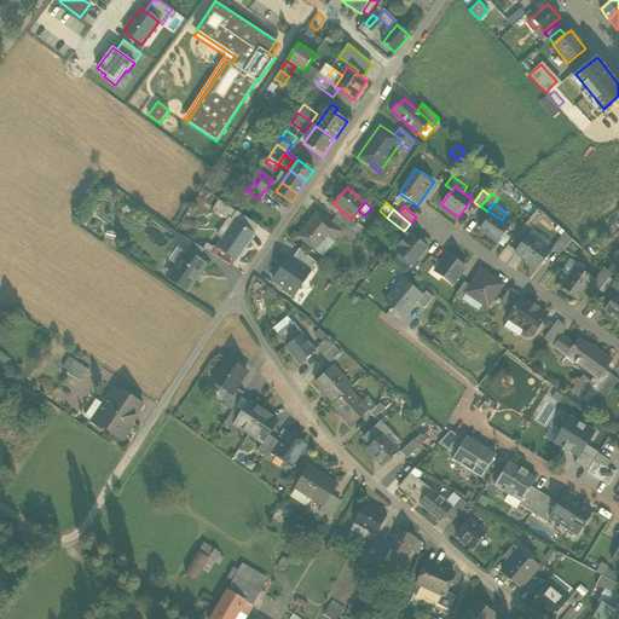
[(337,217),(357,233),(362,227),(357,224),(352,218),(351,219),(343,212),(342,213),(341,210),(336,217),(337,217)]
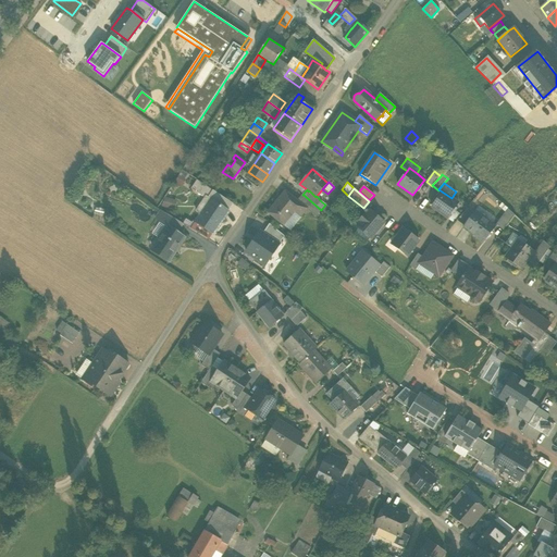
[(327,194),(322,189),(317,196),(321,201),(327,194)]
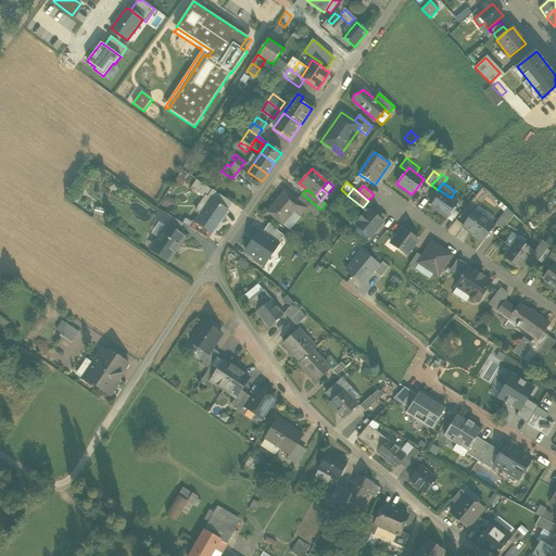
[(213,200),(227,210),(231,202),(212,190),(206,198),(210,200),(212,202),(213,200)]
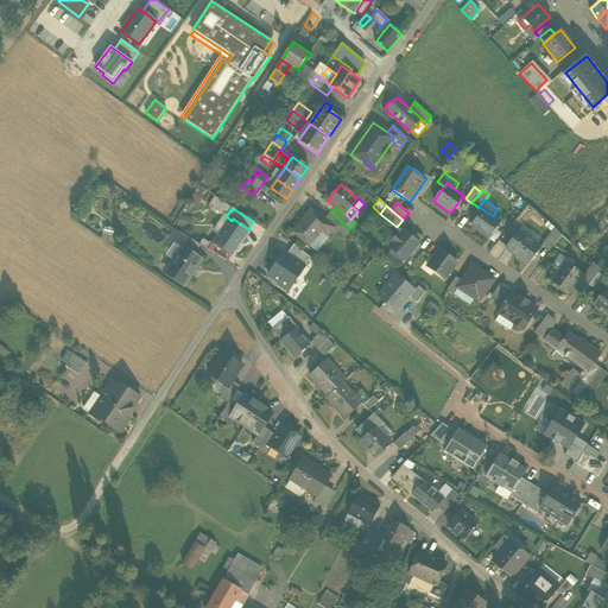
[(470,226),(488,239),(495,230),(500,222),(493,216),(482,209),(470,226)]
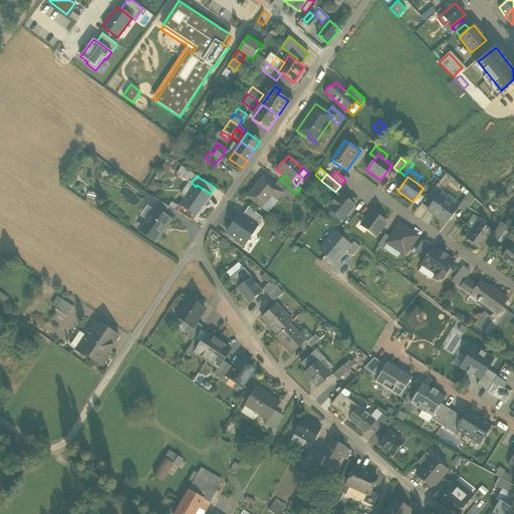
[(259,200),(265,204),(272,196),(278,200),(283,194),(274,187),(263,178),(248,197),(256,204),(259,200)]
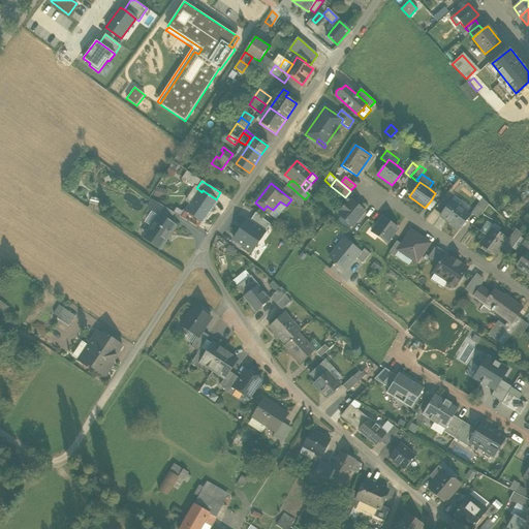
[(288,185),(286,187),(296,194),(291,199),(300,206),(305,199),(288,185)]
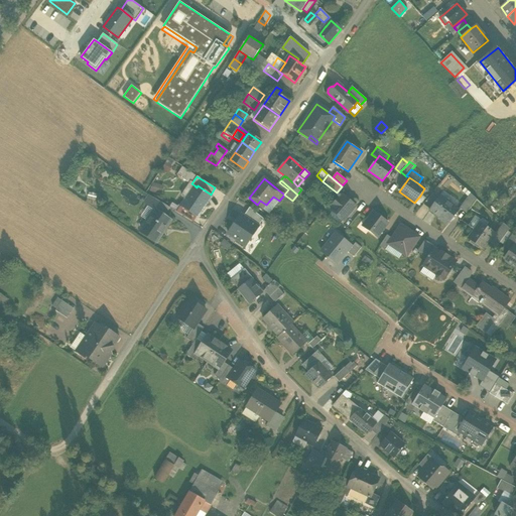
[(161,195),(164,186),(153,181),(150,190),(161,195)]
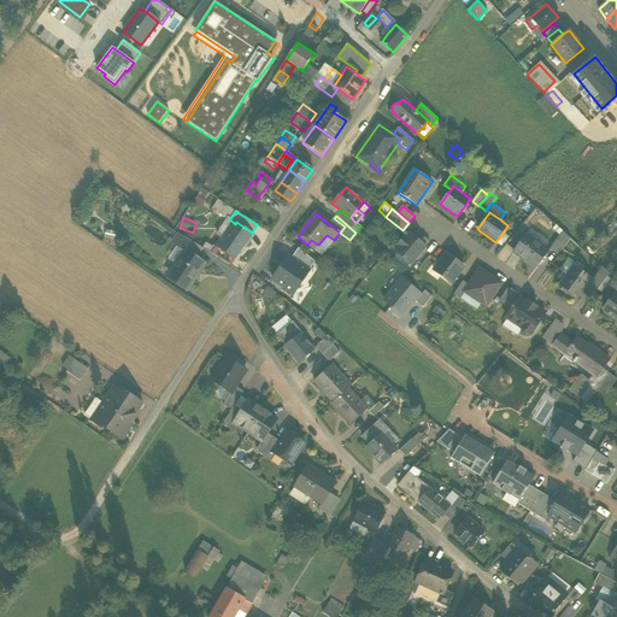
[(329,224),(340,233),(345,227),(334,218),(329,224)]
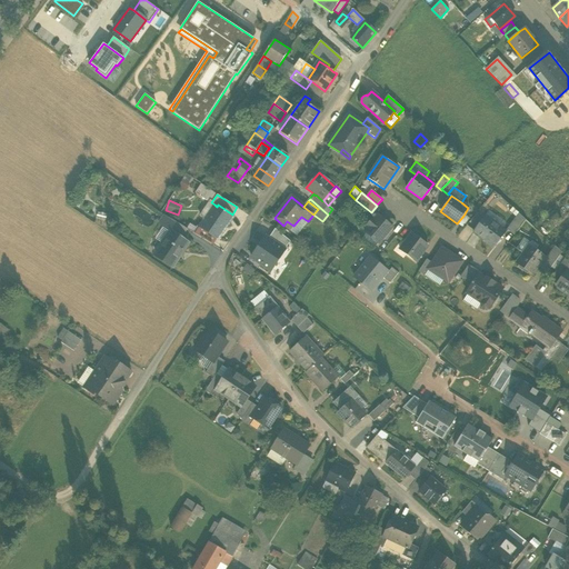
[(217,239),(218,240),(233,216),(232,215),(218,205),(217,207),(208,220),(206,218),(199,227),(217,239)]
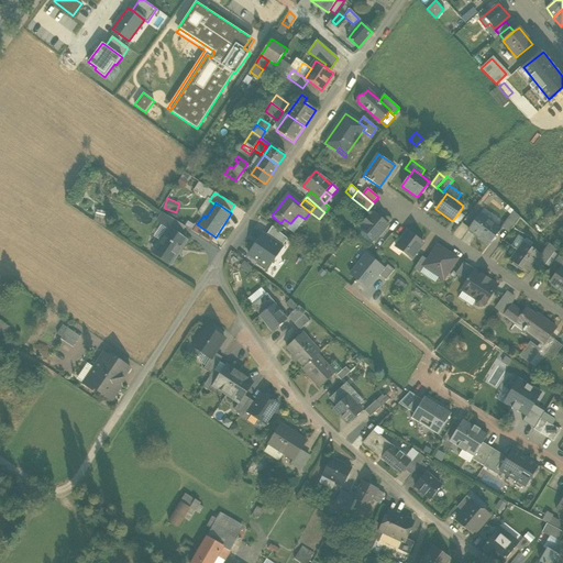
[(212,202),(203,216),(206,218),(214,205),(212,202)]
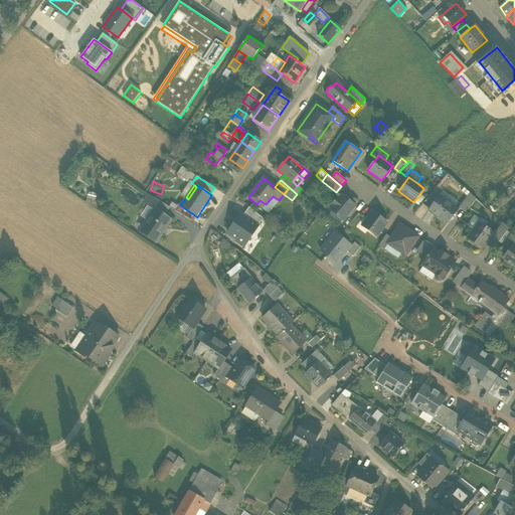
[(439,196),(455,207),(458,202),(443,191),(439,196)]
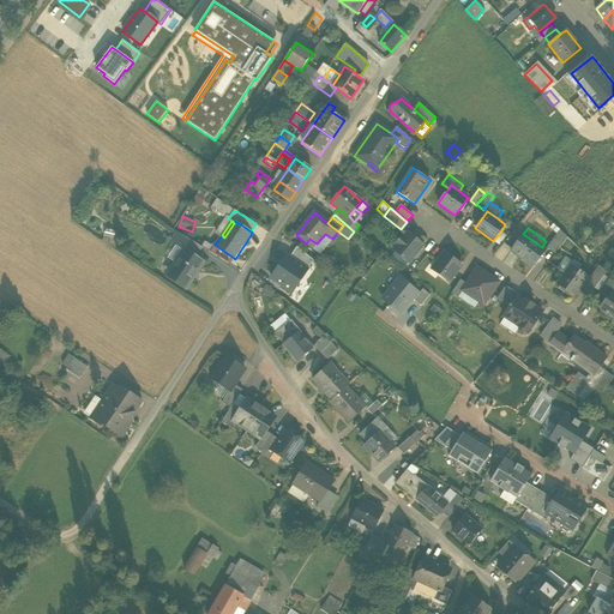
[(548,250),(554,254),(567,238),(560,232),(548,250)]
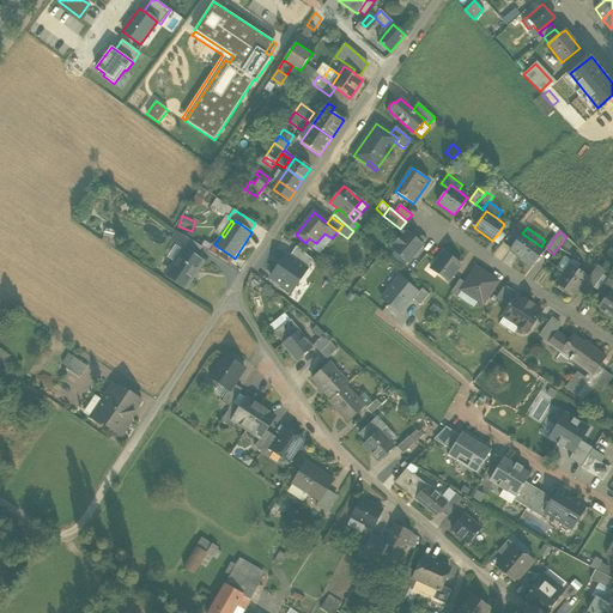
[(184,249),(194,256),(201,247),(189,240),(177,232),(173,240),(186,248),(184,249)]
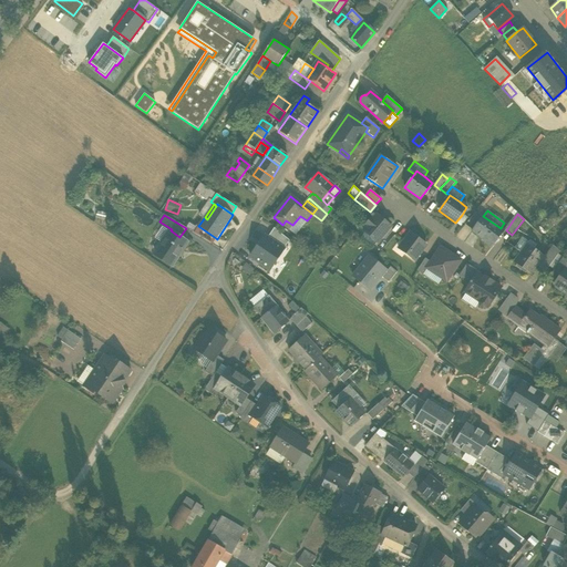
[(364,233),(377,243),(391,226),(378,215),(373,219),(371,218),(366,225),(368,226),(363,232),(364,233)]
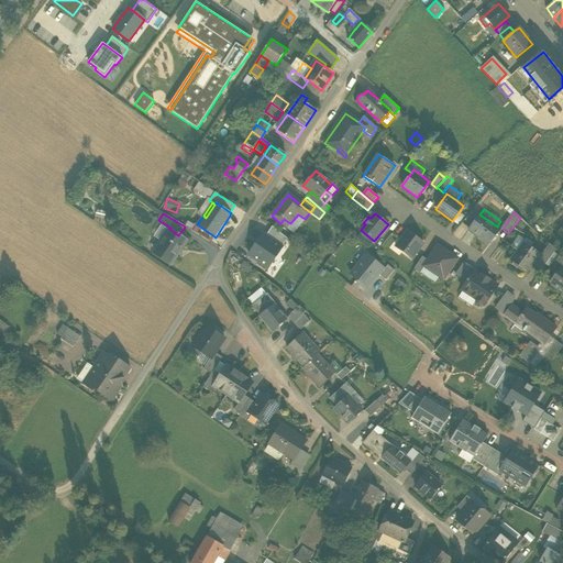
[(465,219),(459,213),(452,221),(452,222),(459,227),(465,219)]
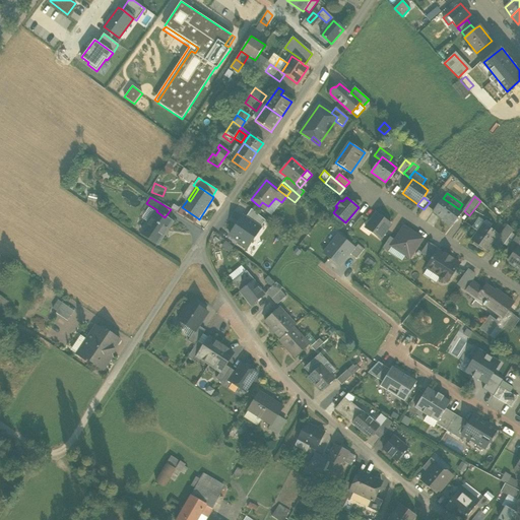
[(275,198),(268,206),(264,210),(270,215),(281,202),(275,198)]
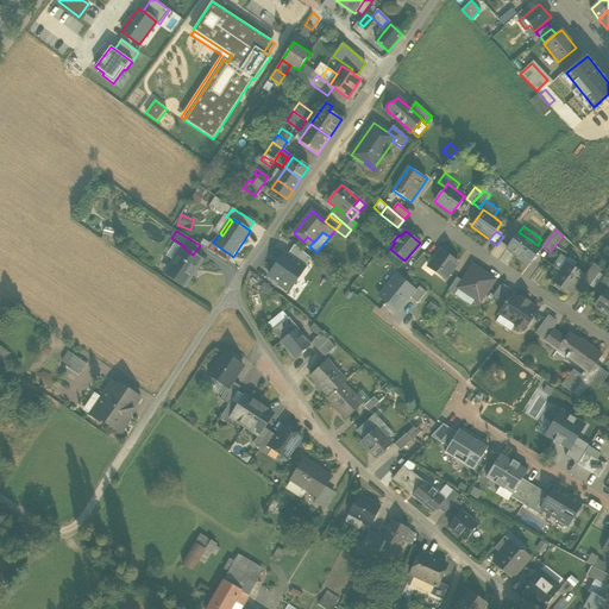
[(519,258),(528,265),(541,249),(538,245),(519,232),(507,249),(520,257),(519,258)]
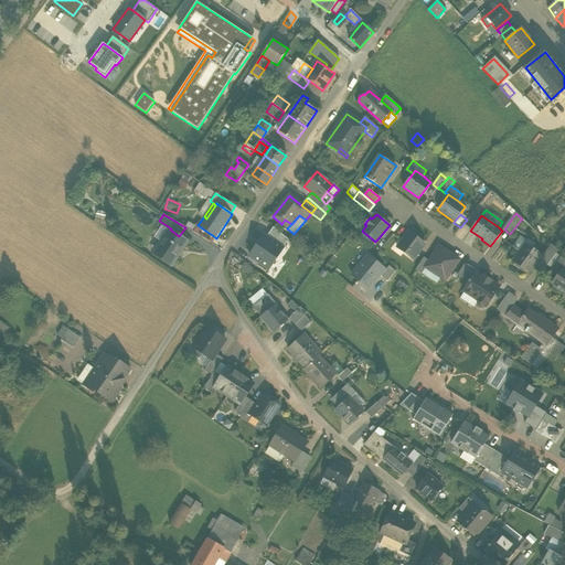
[(281,224),(287,228),(291,224),(285,220),(281,224)]
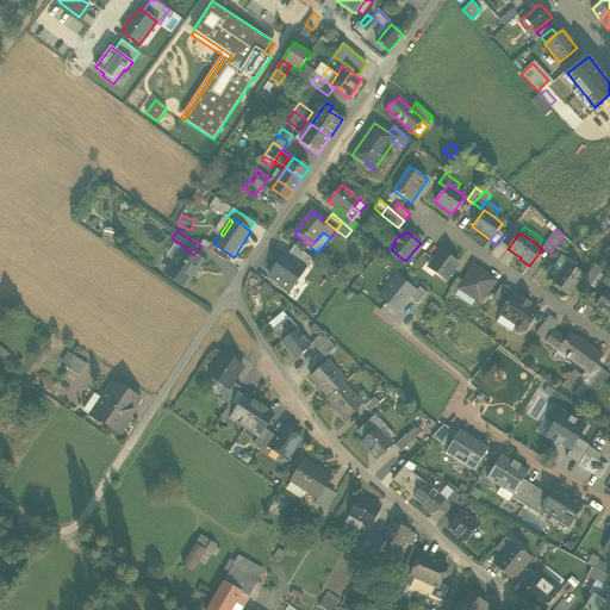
[(209,250),(228,262),(232,256),(213,243),(209,250)]
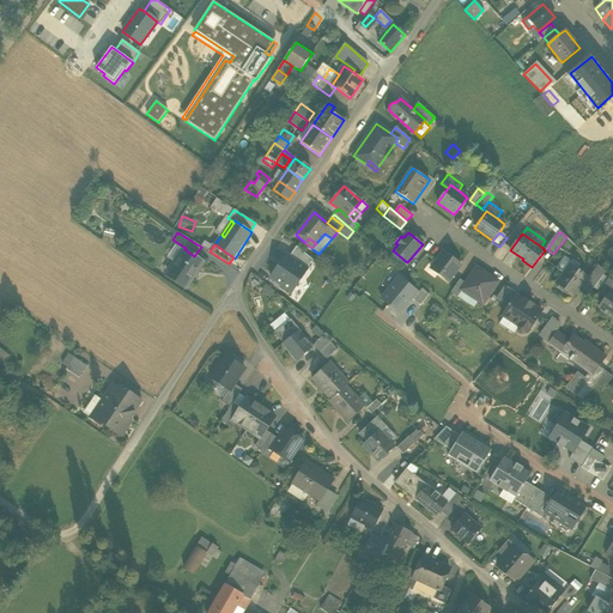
[(168,258),(175,262),(183,250),(175,246),(168,258)]
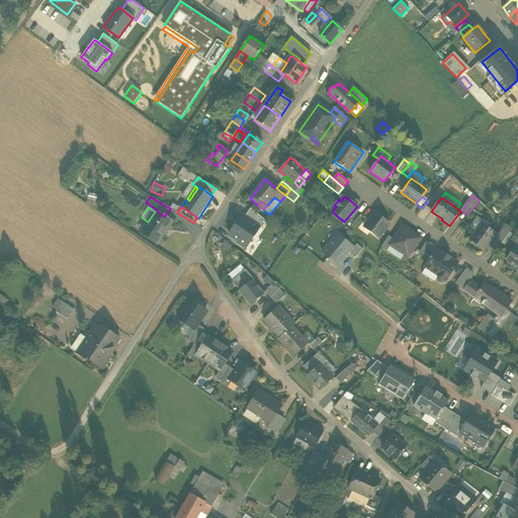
[(250,208),(245,218),(259,228),(264,220),(250,208)]
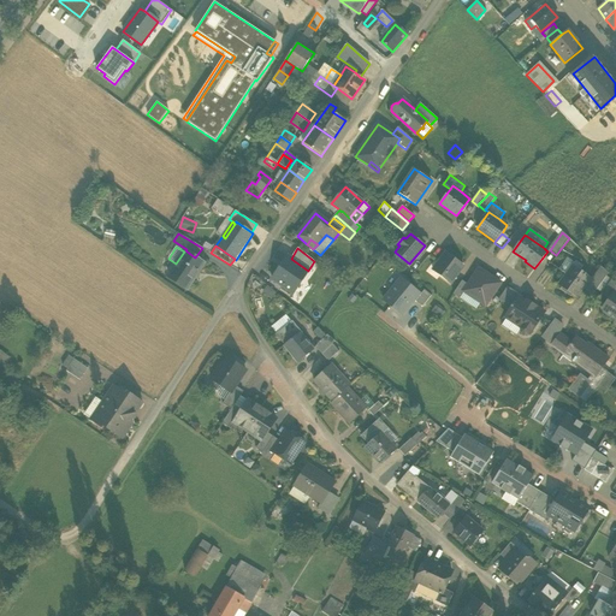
[(182,284),(188,288),(205,264),(195,258),(185,250),(184,250),(184,252),(176,264),(170,273),(183,282),(182,284)]
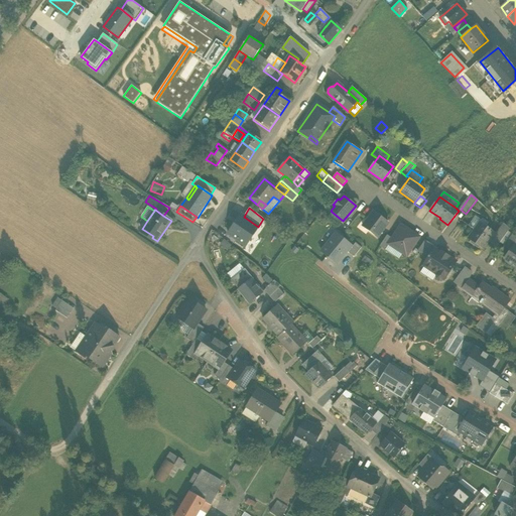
[(339,226),(343,221),(332,212),(328,217),(339,226)]
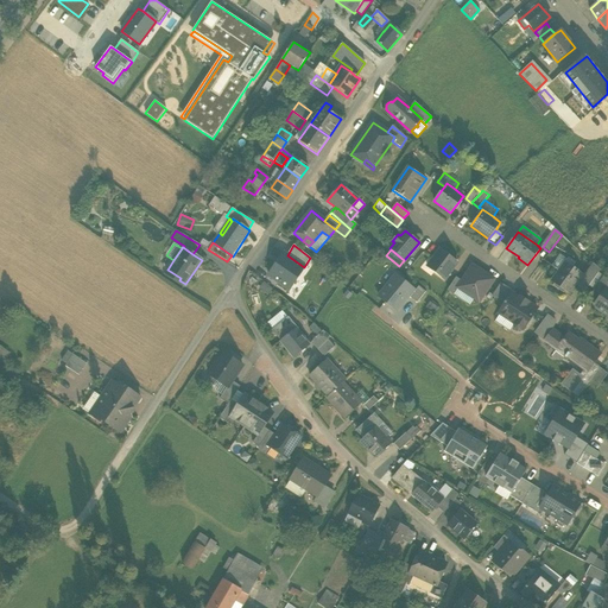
[(426,267),(443,280),(457,263),(441,249),(426,267)]
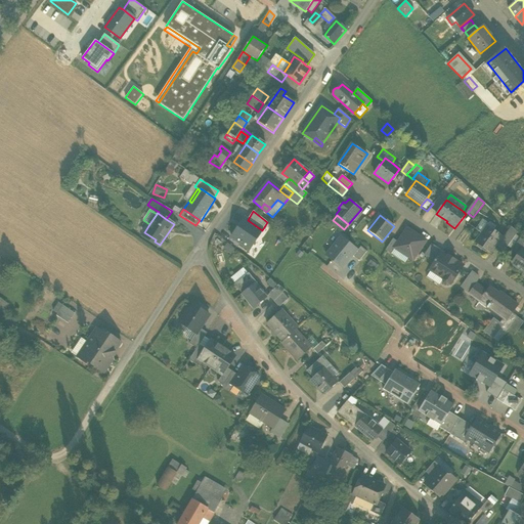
[(254,243),(262,230),(248,220),(245,218),(242,223),(241,223),(235,230),(235,231),(231,237),(239,244),(238,245),(249,251),(255,244),(254,243)]
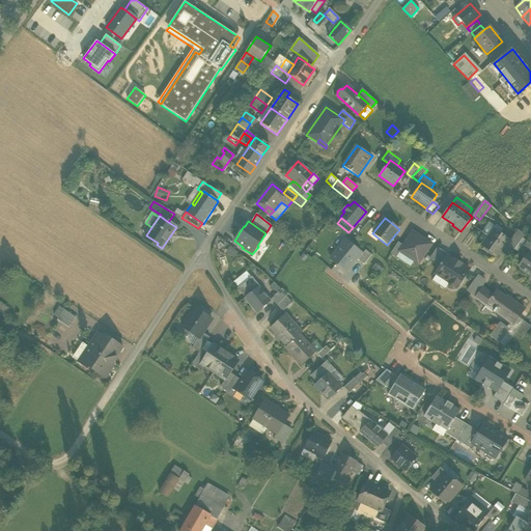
[(487,222),(486,224),(493,229),(496,230),(500,233),(502,229),(496,225),(495,227),(487,222)]
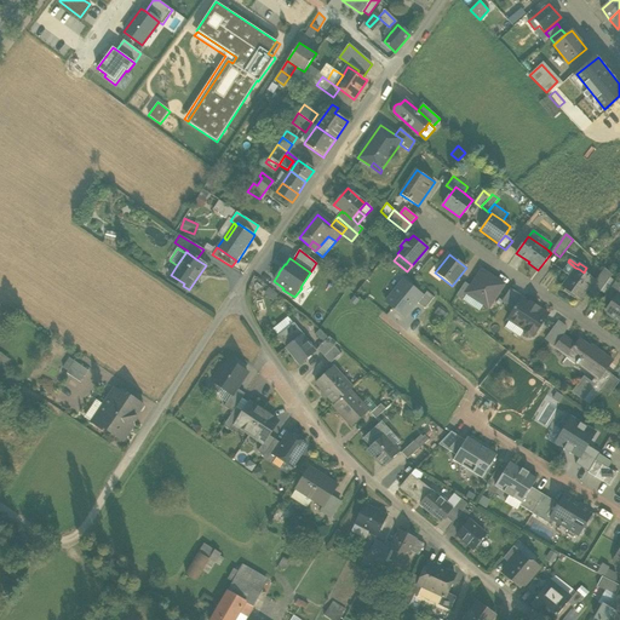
[(562,271),(569,276),(575,268),(568,262),(562,271)]
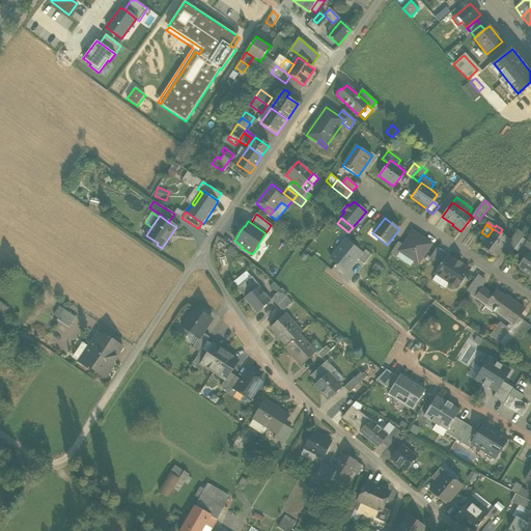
[(490,239),(487,236),(481,245),(497,256),(503,248),(506,250),(509,246),(511,242),(510,242),(508,240),(500,233),(496,230),(490,239)]
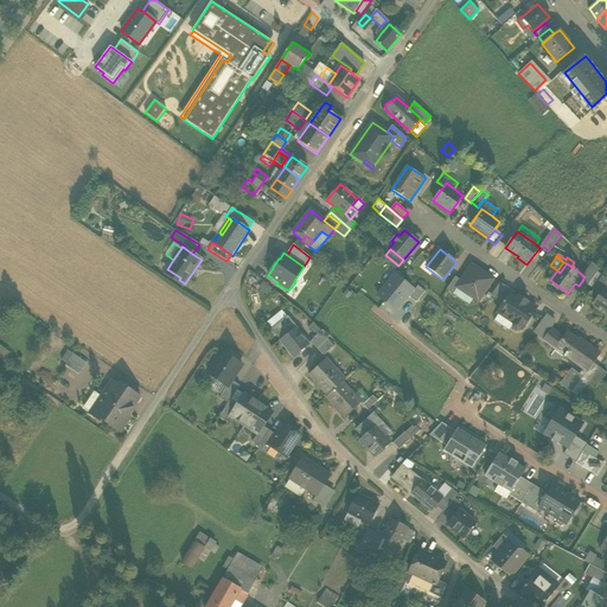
[(582,281),(588,286),(596,273),(599,269),(593,263),(583,276),(585,276),(582,281)]
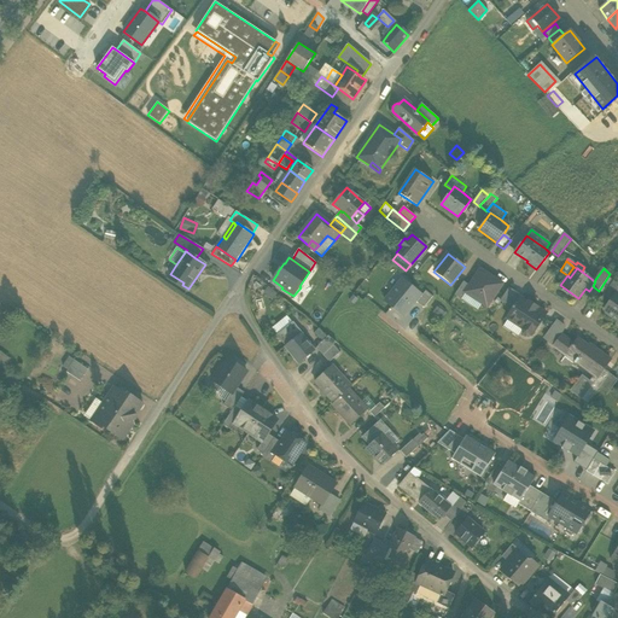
[(482,304),(487,307),(502,284),(481,269),(470,286),(465,292),(465,293),(482,304)]
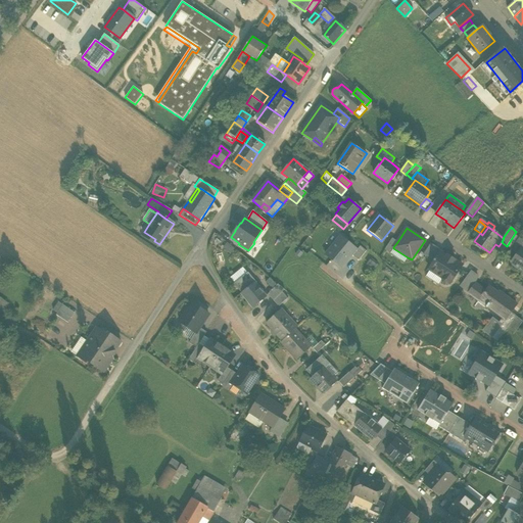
[(143,233),(154,241),(155,239),(144,232),(143,233)]
